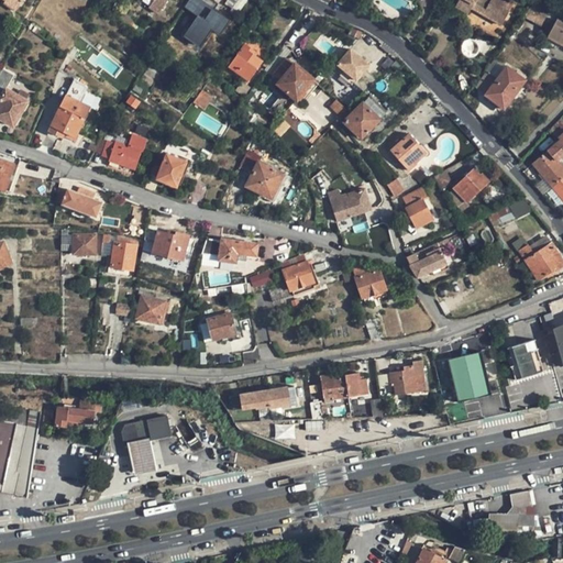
[(15,11),(21,4),(14,0),(8,0),(7,1),(7,0),(4,3),(15,11)]
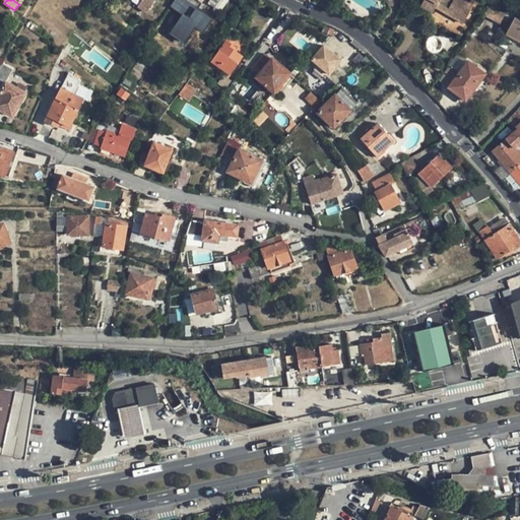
[(140,4),(148,10),(155,0),(141,0),(142,1),(140,4)]
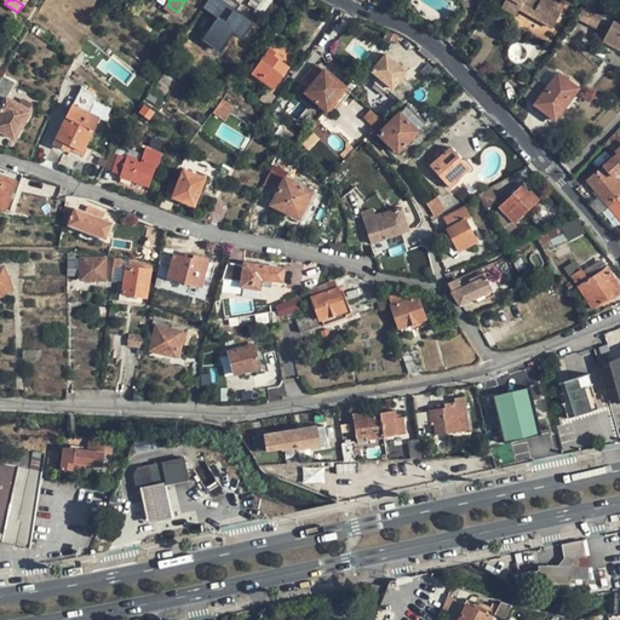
[(225,10),(233,1),(231,0),(217,0),(216,3),(225,10)]
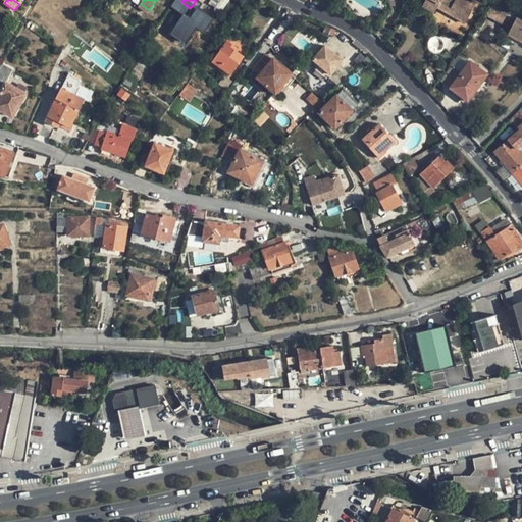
[(425,0),(423,5),(435,12),(437,8),(465,23),(476,4),(468,0),(425,0)]
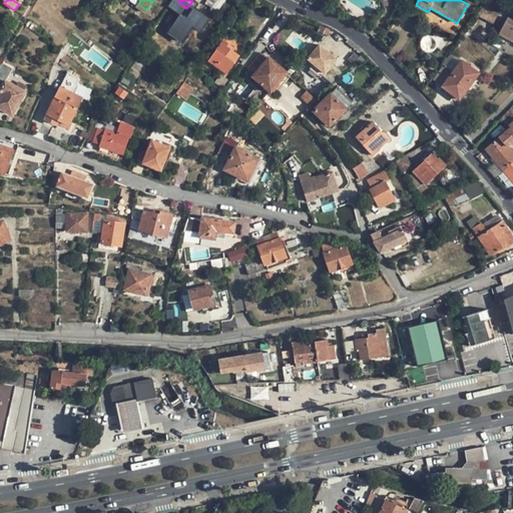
[(504,3),(498,0),(488,0),(478,14),(493,22),(504,3)]
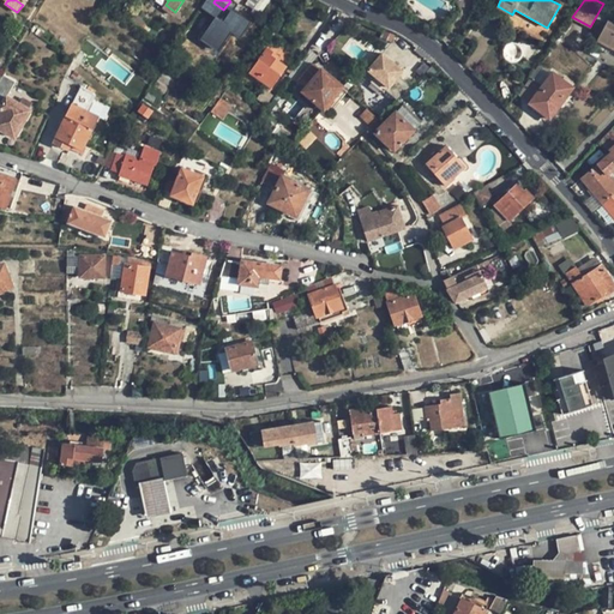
[(173,16),(175,12),(166,5),(162,8),(173,16)]
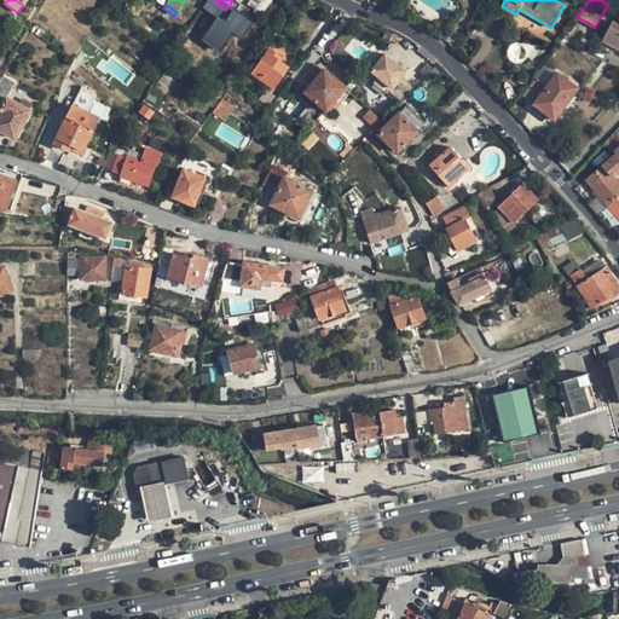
[(242,24),(244,21),(232,11),(230,16),(242,24)]
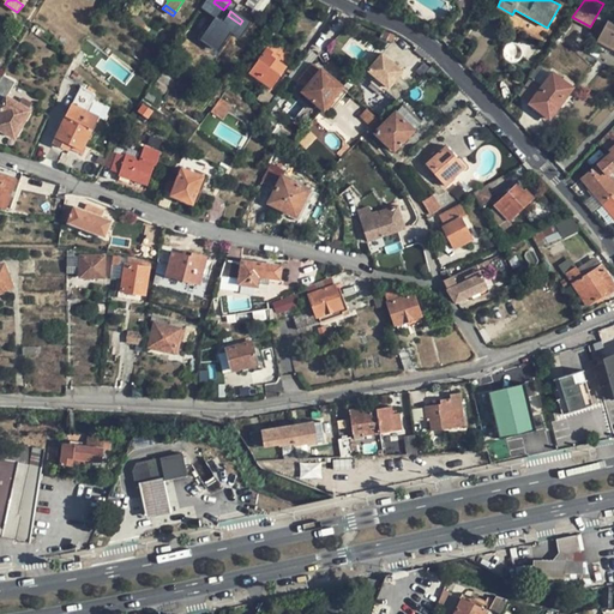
[(613,25),(607,22),(597,41),(613,49),(613,25)]
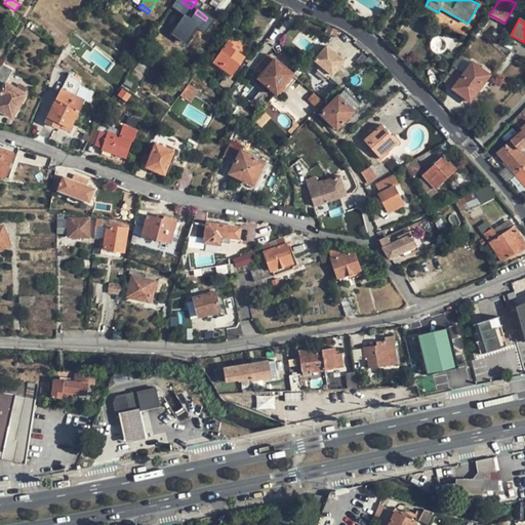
[(52,45),(56,39),(32,21),(28,27),(52,45)]
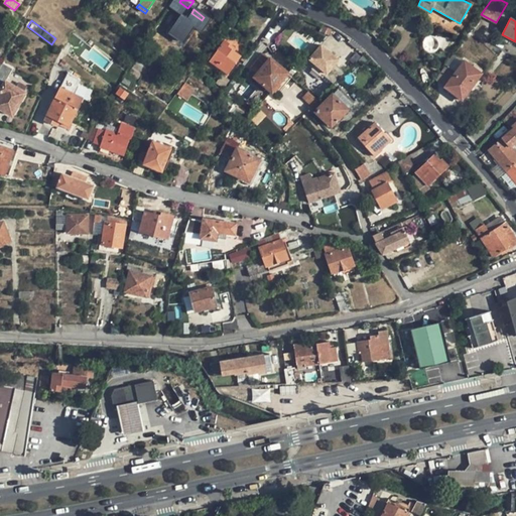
[(234,47),(225,40),(211,60),(228,74),(240,55),(232,50),(234,47)]
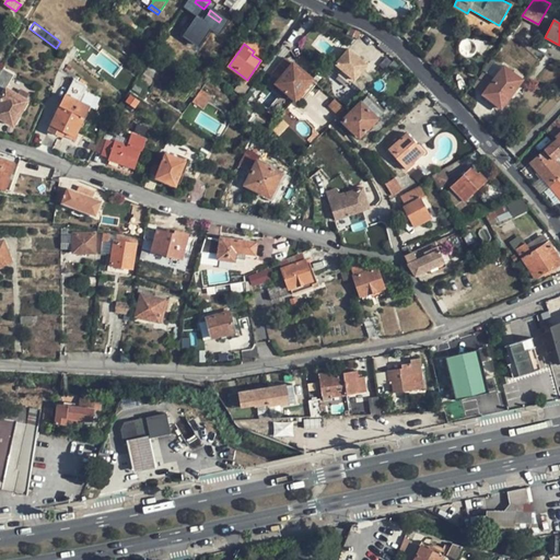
[(294,61),(289,57),(287,59),(273,73),(280,80),(278,83),(295,97),(311,80),(293,65),(294,61)]
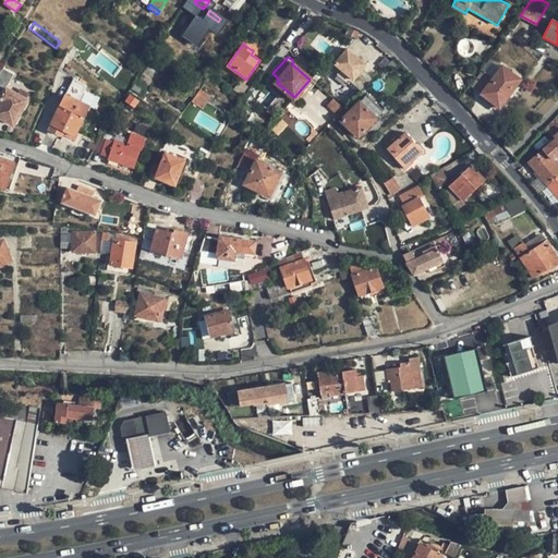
[(395,59),(385,69),(388,71),(389,70),(392,73),(401,65),(395,59)]
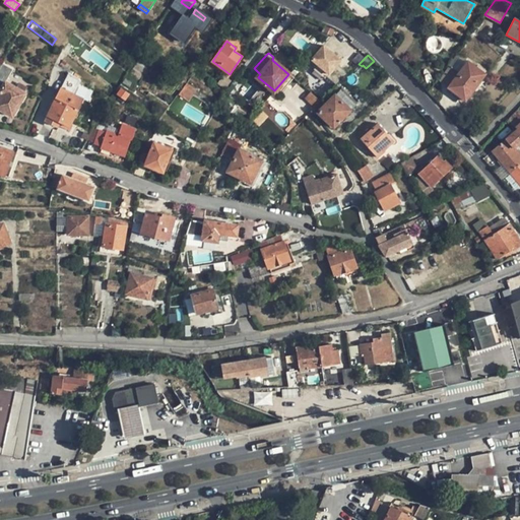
[(0,94),(2,95),(0,99),(0,110),(12,117),(26,94),(24,92),(26,88),(19,84),(17,88),(6,82),(14,69),(4,62),(0,69),(0,94)]
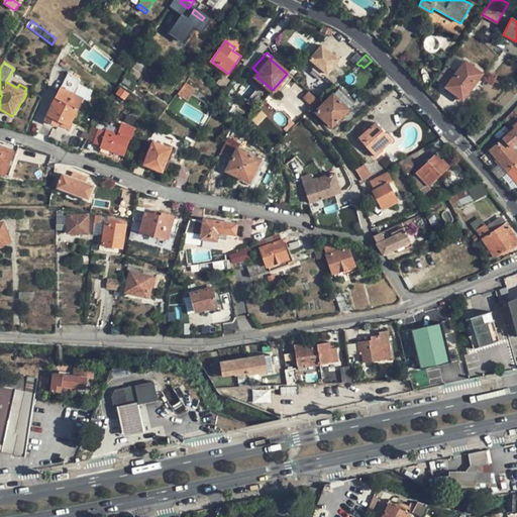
[(467,62),(456,74),(446,87),(462,100),(483,74),(467,62)]
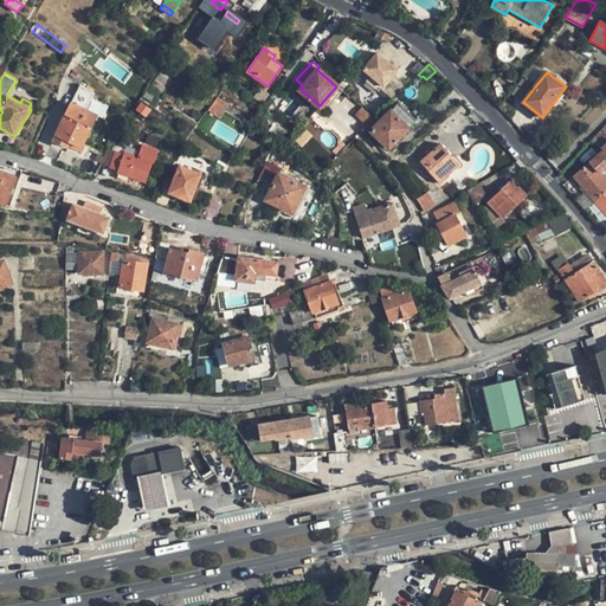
[(513,94),(523,102),(535,86),(526,78),(513,94)]
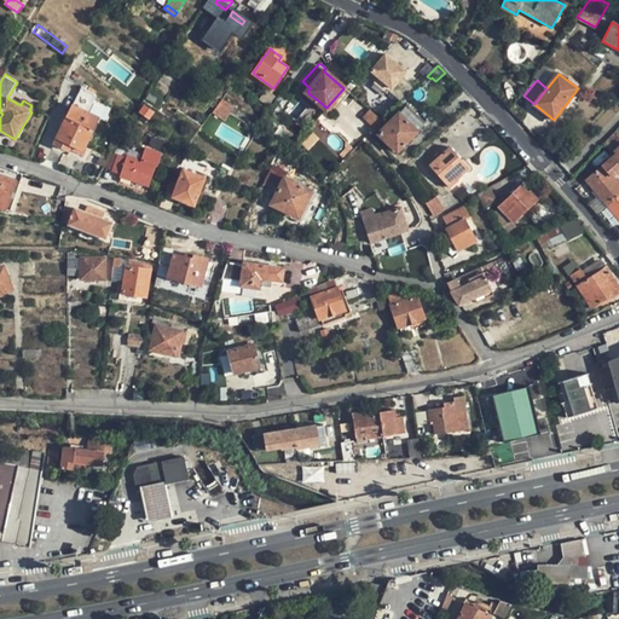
[(97,97),(82,87),(75,102),(90,110),(97,97)]
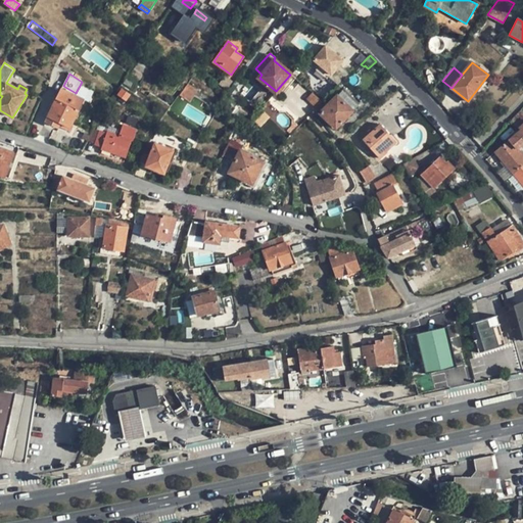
[(233,82),(228,78),(222,85),(227,89),(233,82)]
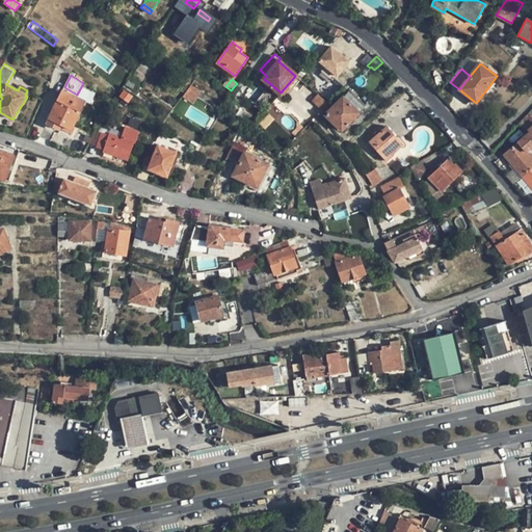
[(200,91),(191,85),(183,97),(191,103),(200,91)]
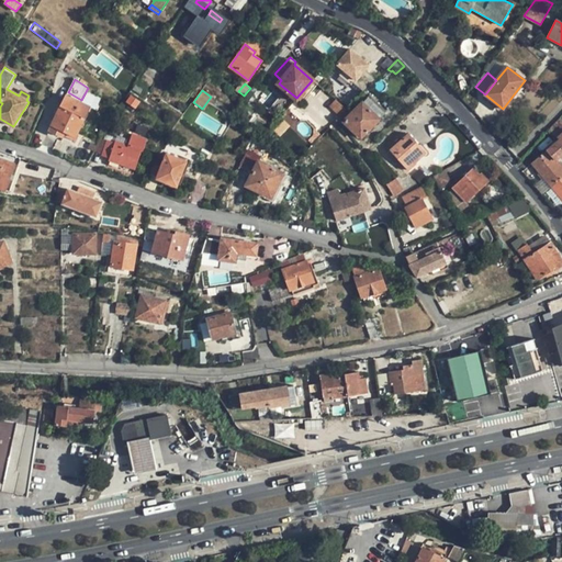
[(91,107),(67,96),(49,131),(64,138),(66,133),(76,137),(91,107)]
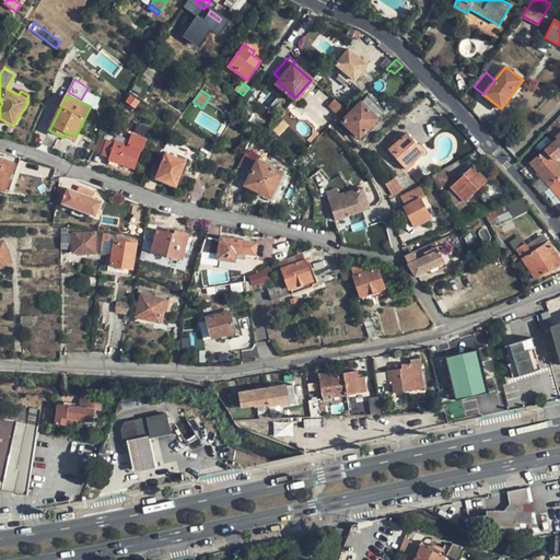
[(383,114),(366,97),(342,121),(359,138),(383,114)]
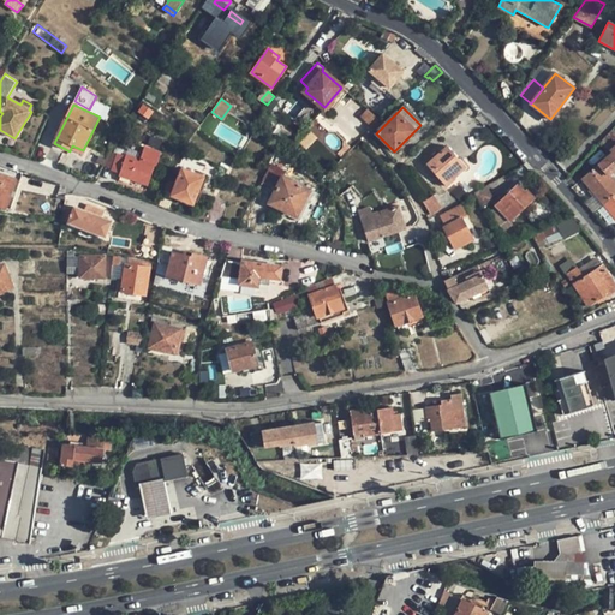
[(281,123),(266,109),(257,123),(272,133),(281,123)]
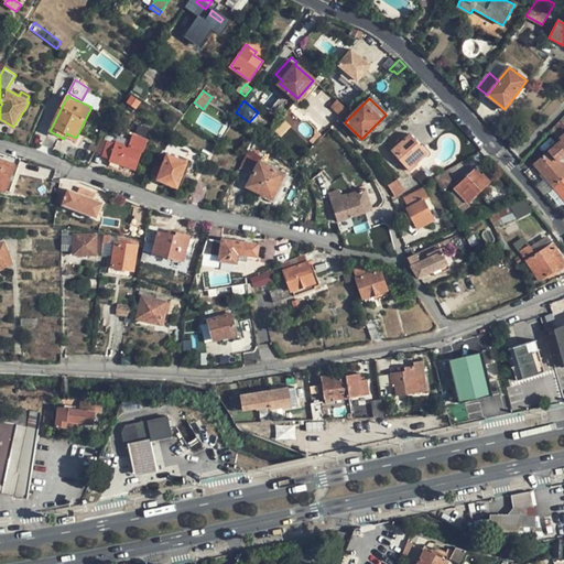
[(563,119),(563,118),(550,131),(559,142),(533,163),(563,199),(563,165),(563,166),(562,163),(559,160),(563,155),(563,119)]
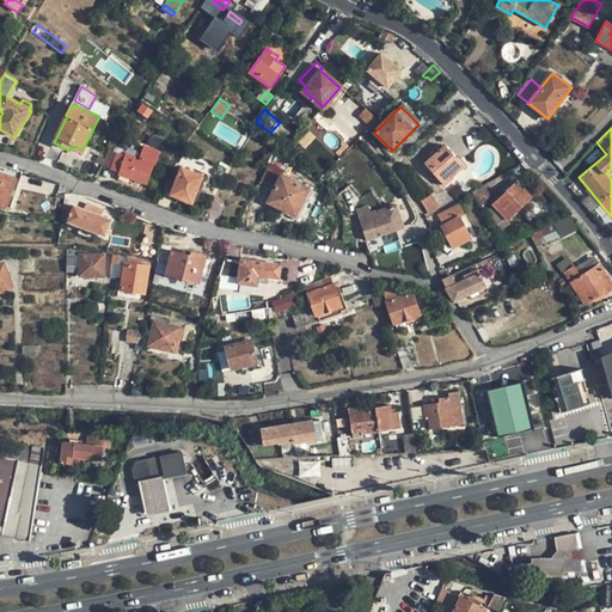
[(453,161),(457,158),(445,145),(426,163),(445,185),(453,178),(452,177),(460,169),(453,161)]
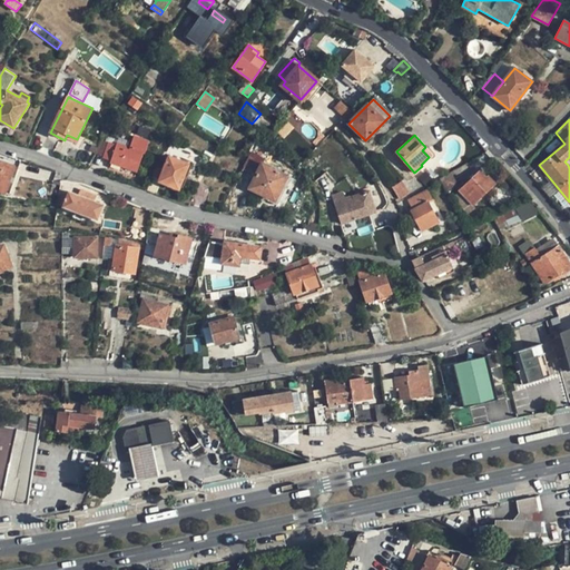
[(109,143),(104,158),(111,160),(110,163),(121,167),(123,164),(138,169),(144,154),(146,154),(149,140),(135,136),(130,147),(118,143),(117,145),(110,141),(109,143)]
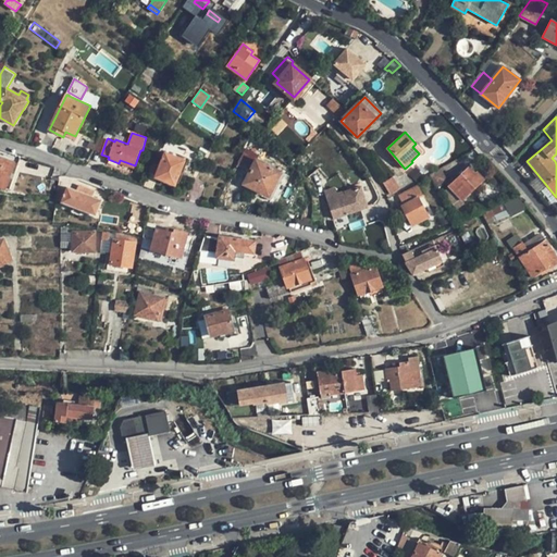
[(100,137),(93,151),(101,155),(107,139),(100,137)]
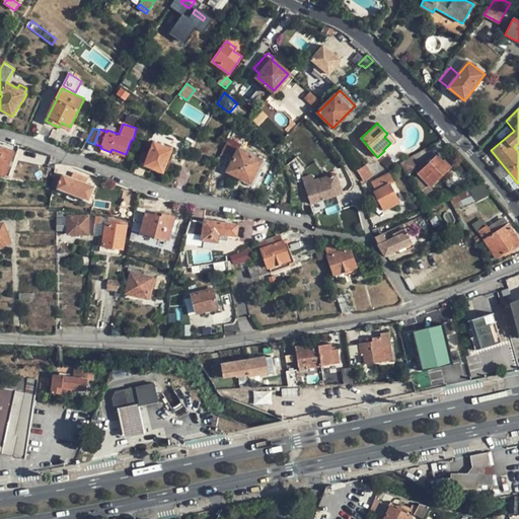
[(393,141),(387,134),(384,137),(390,143),(393,141)]
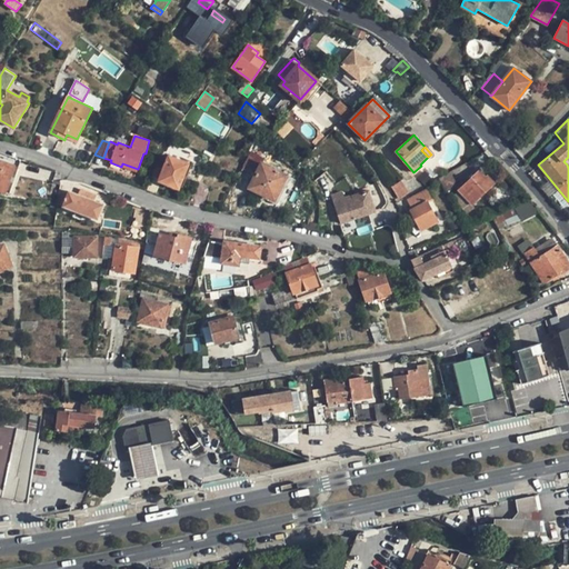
[(318,162),(310,153),(307,157),(313,163),(307,169),(308,171),(318,162)]
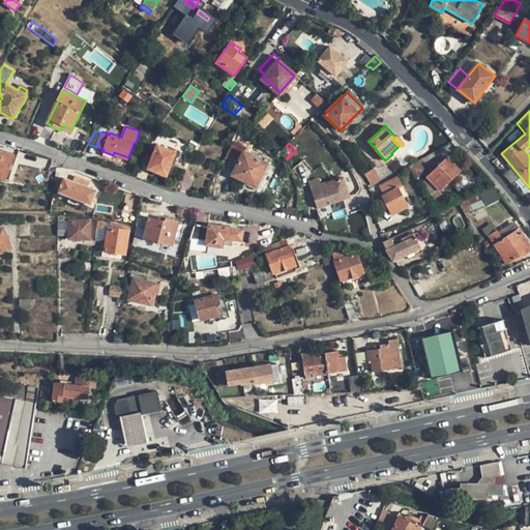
[(152,157),(146,155),(139,174),(147,178),(150,170),(167,176),(175,153),(156,146),(152,157)]
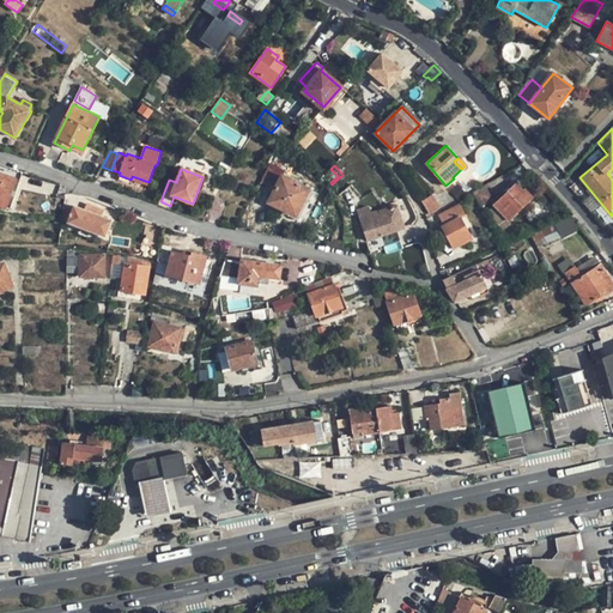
[(331,169),(321,177),(328,184),(331,182),(338,176),(331,169)]
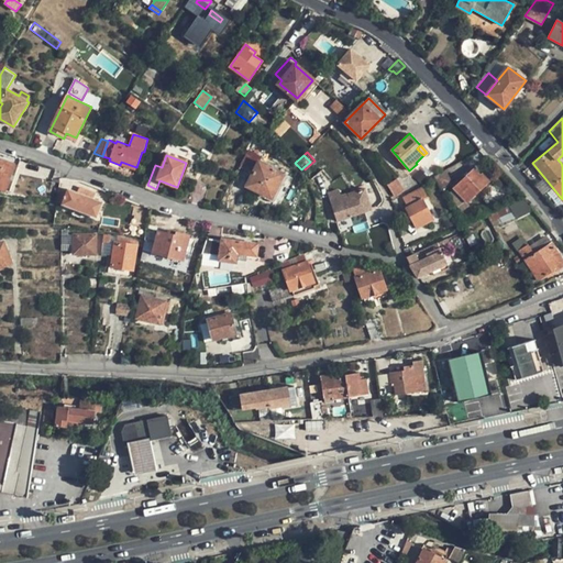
[(0,188),(6,190),(14,164),(0,158),(0,188)]
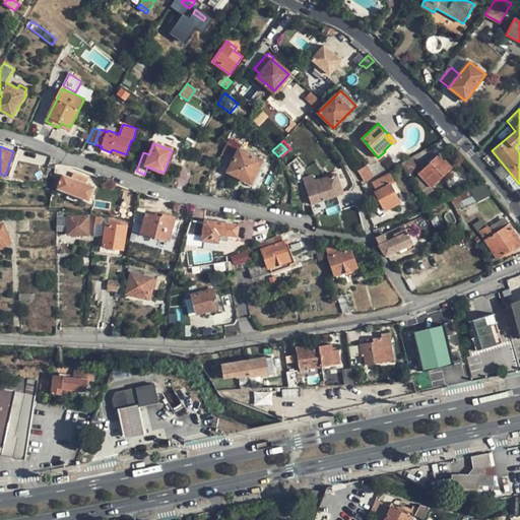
[(262,159),(239,148),(228,173),(251,184),(262,159)]
